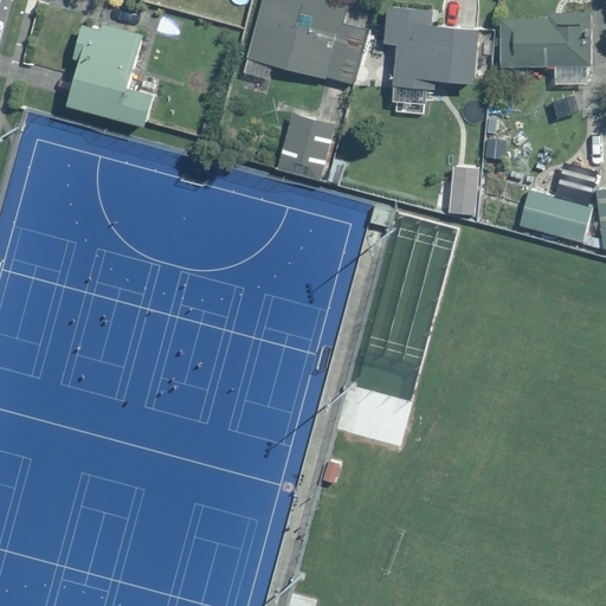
[(263,0),(247,57),(354,85),(368,32),(342,25),(348,0),(263,0)]
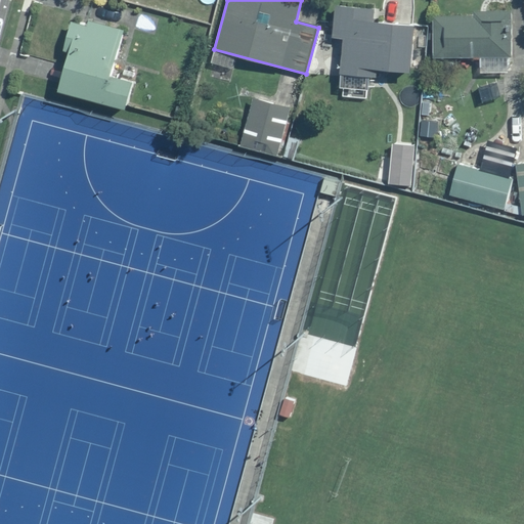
[(335,6),(333,37),(344,38),(341,74),(375,77),(376,71),(409,74),(413,26),(374,23),(375,9),(335,6)]
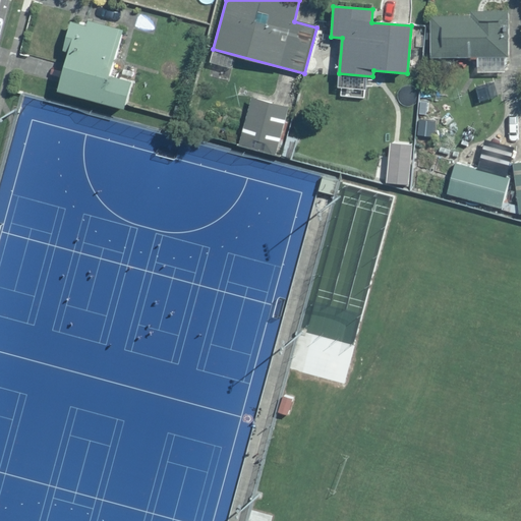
[(431,18),(431,57),(508,57),(508,12),(471,12),(471,17),(431,18)]
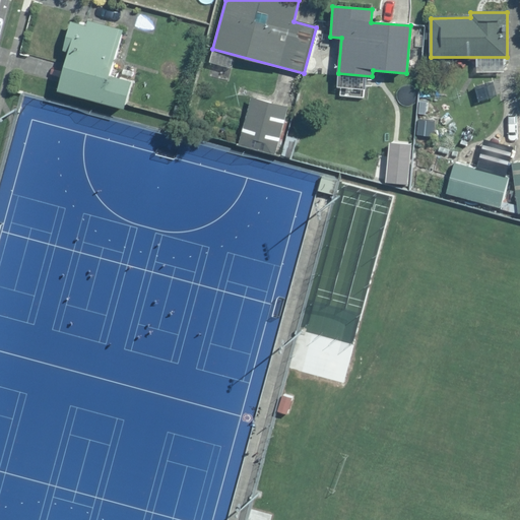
[(69,51),(58,91),(124,110),(131,82),(109,76),(121,30),(88,21),(86,27),(71,23),(63,50),(69,51)]
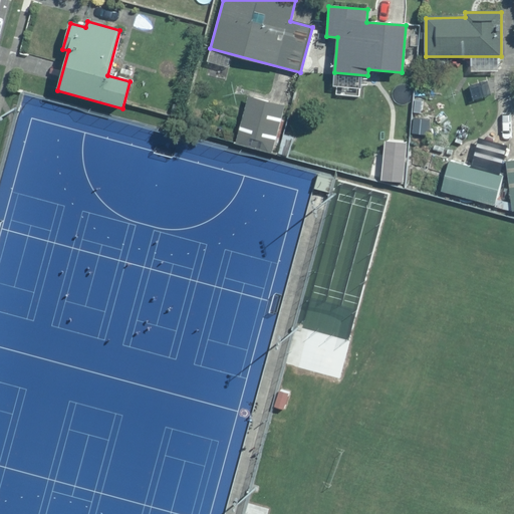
[(249,95),(235,143),(271,153),(284,105),(249,95)]
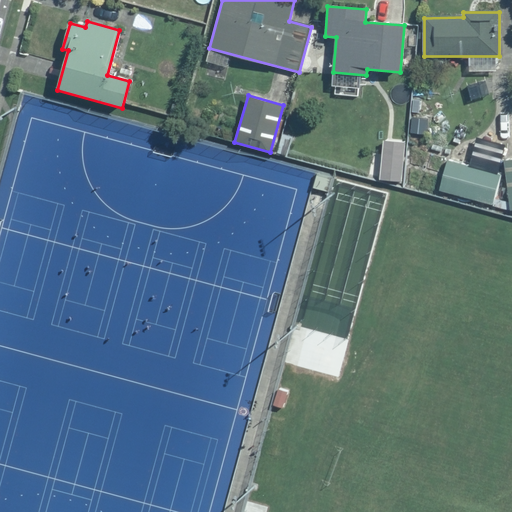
[(411,118),(410,132),(426,134),(428,119),(411,118)]
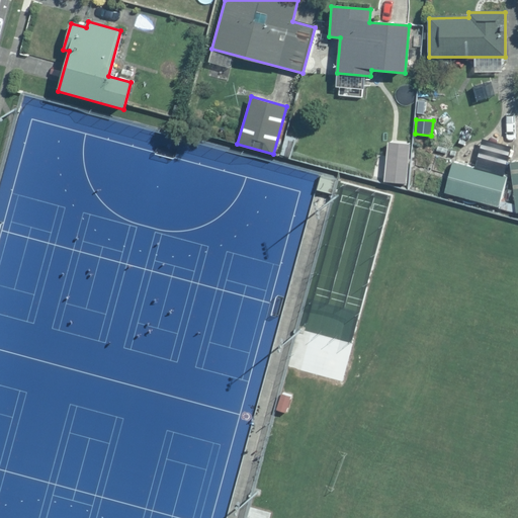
[(387,143),(384,182),(406,184),(409,145),(387,143)]
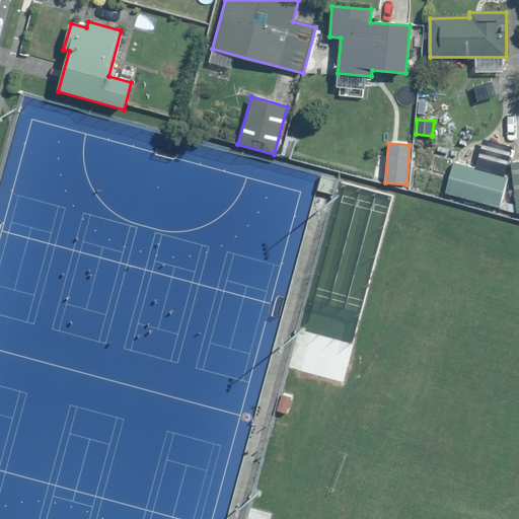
[(518,162),(510,163),(517,213),(518,213),(518,162)]
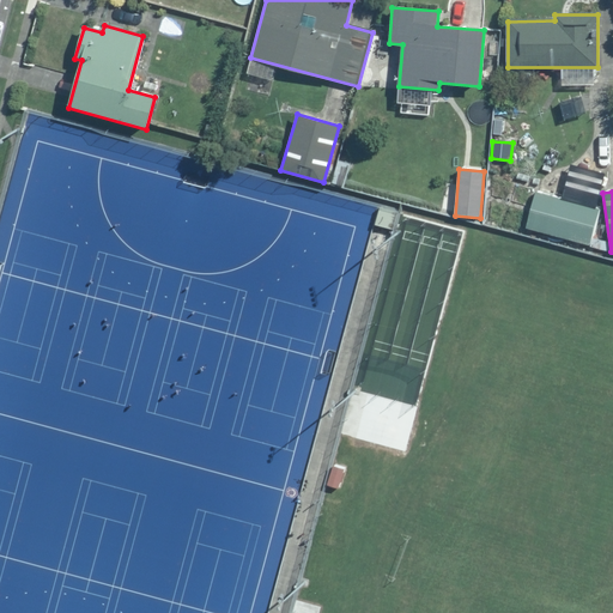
[(535,193),(526,228),(589,246),(599,211),(535,193)]
